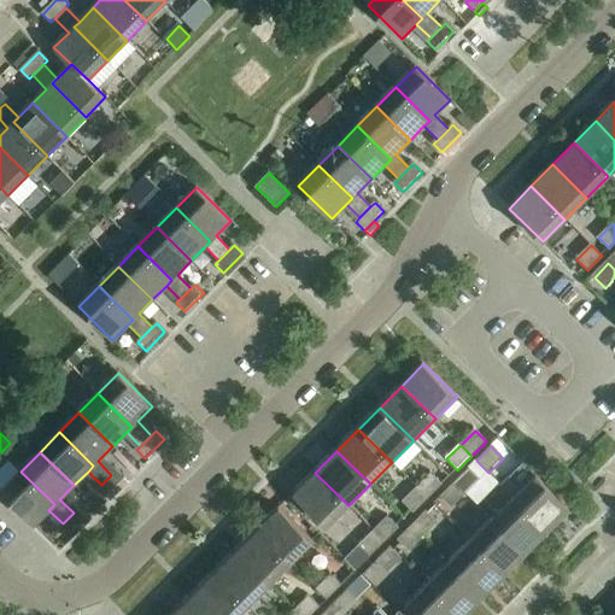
[(469,469),(456,482),(467,495),(481,480),(469,469)]
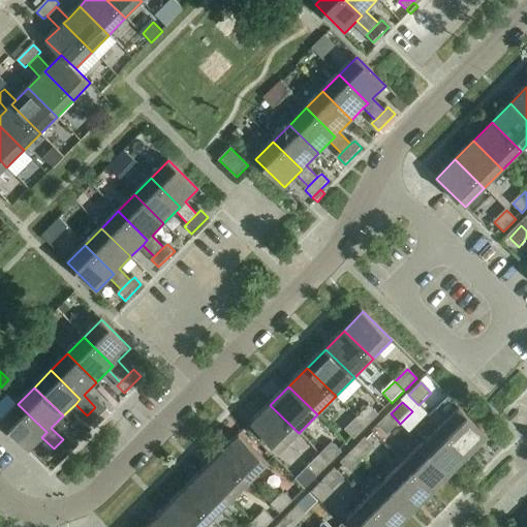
[(99,403),(95,407),(87,415),(84,419),(91,426),(99,419),(106,410),(99,403)]
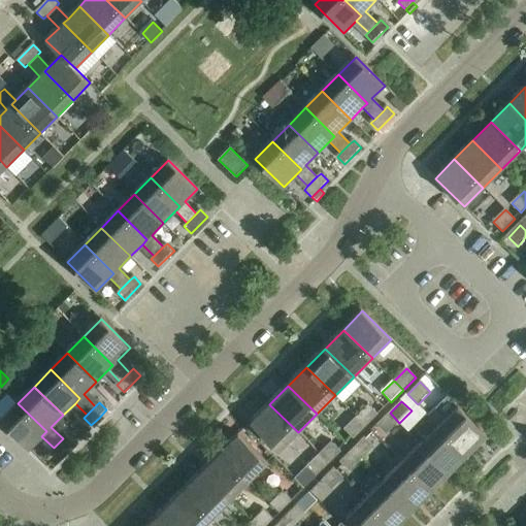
[(29,449),(41,436),(46,431),(18,403),(0,421),(29,449)]
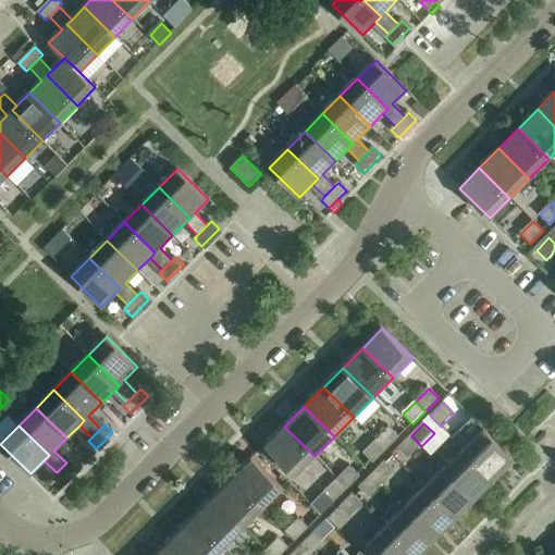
[(315,456),(284,427),(264,446),(295,477),(315,456)]
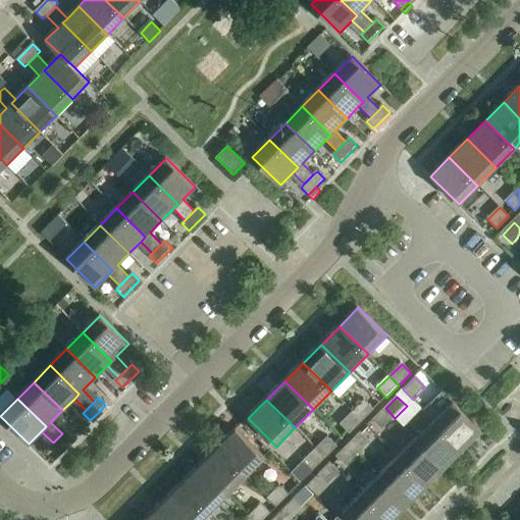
[(365,401),(353,412),(362,422),(374,410),(365,401)]
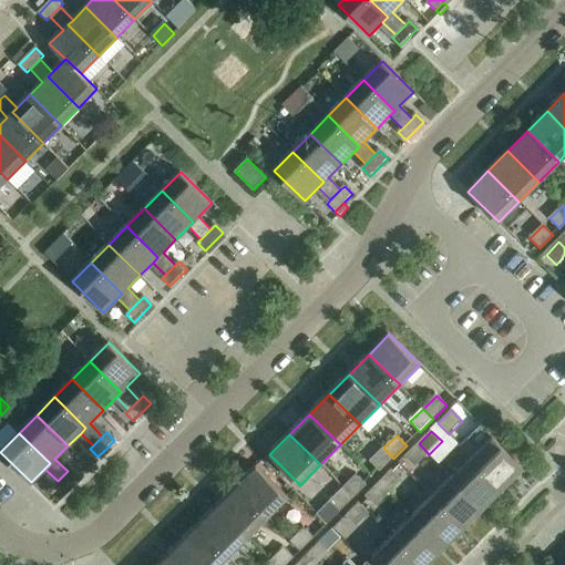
[(461,447),(472,458),(503,489),(524,468),(493,437),(480,450),(469,439),(461,447)]
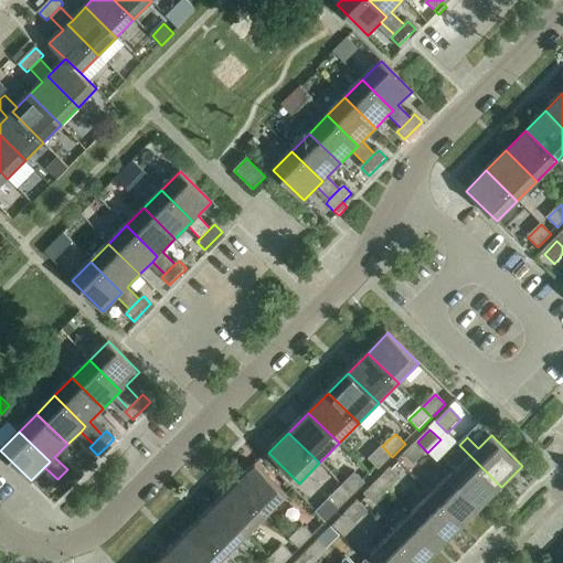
[(114,438),(106,447),(110,452),(118,443),(114,438)]
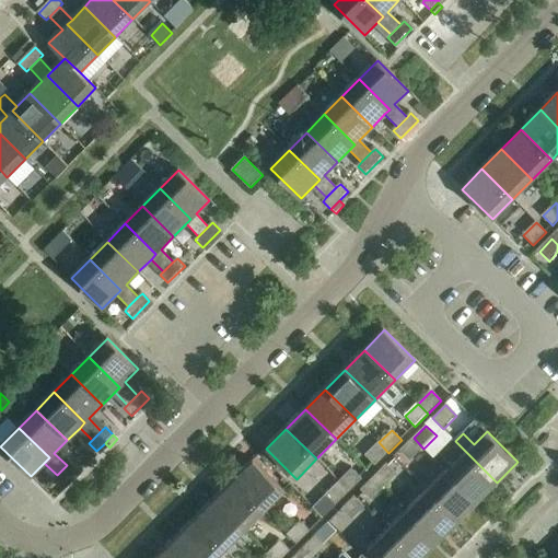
[(423,449),(414,438),(400,451),(410,461),(423,449)]
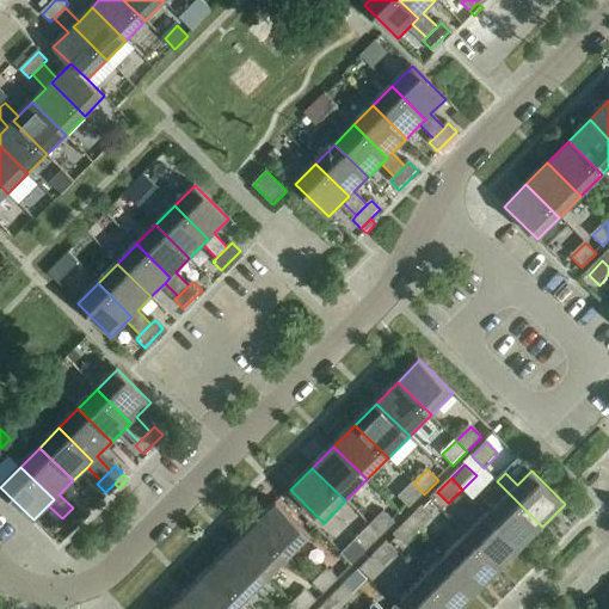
[(424,494),(413,483),(399,498),(410,509),(424,494)]
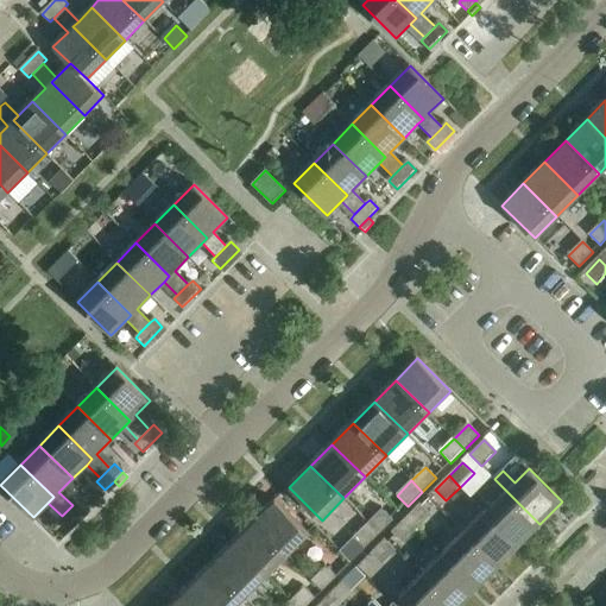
[(114,481),(105,490),(109,494),(119,486),(114,481)]
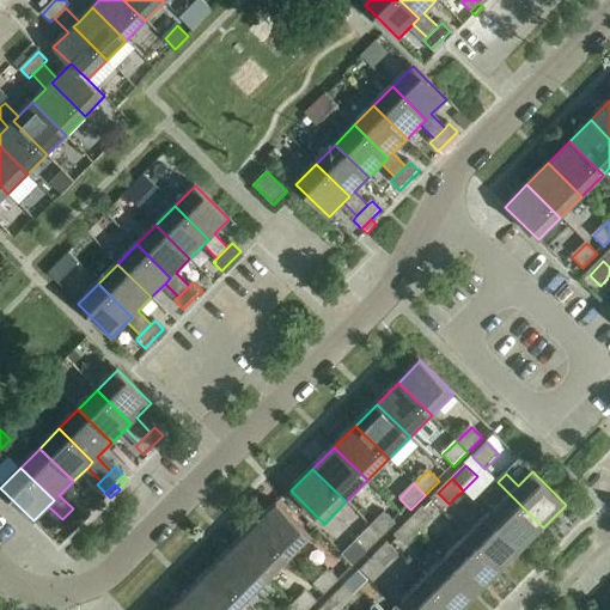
[(510,494),(488,516),(522,549),(543,528),(510,494)]
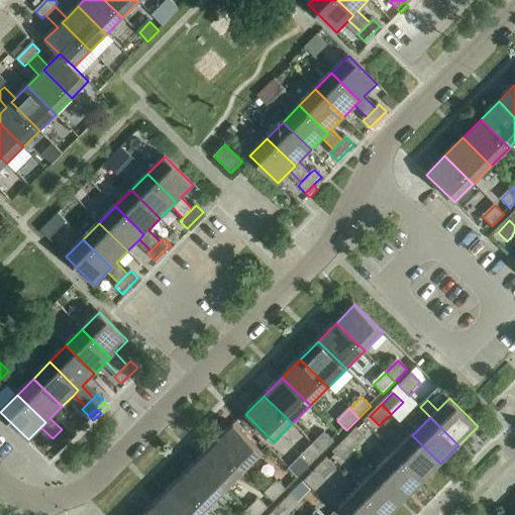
[(234,425),(215,444),(243,472),(263,453),(234,425)]
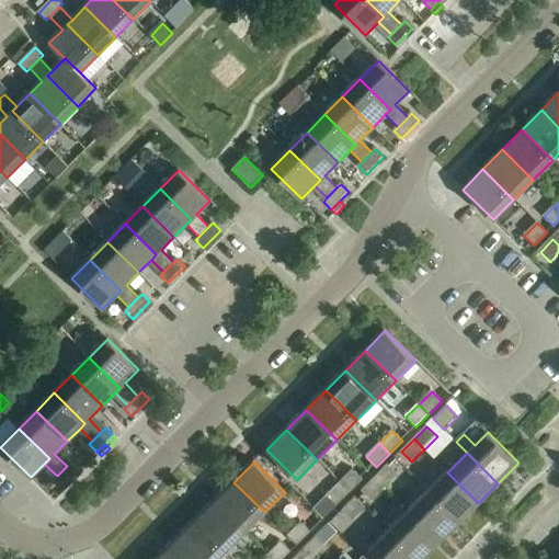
[(70,463),(67,466),(57,476),(54,480),(61,488),(78,470),(70,463)]
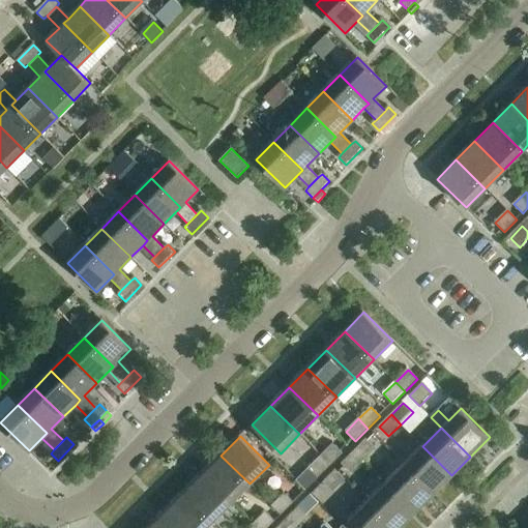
[(367,439),(354,451),(363,461),(376,449),(367,439)]
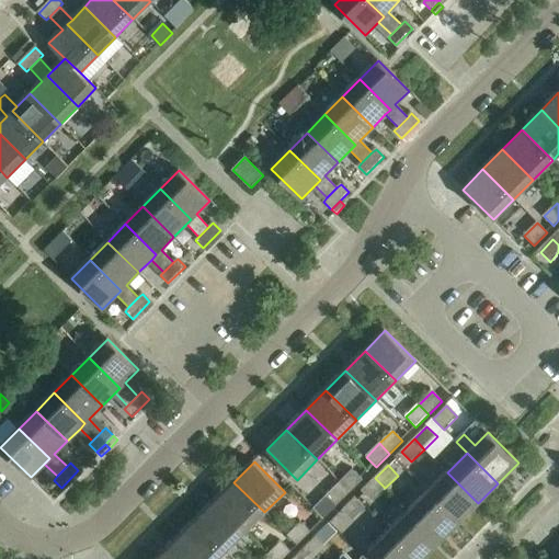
[(353,470),(341,482),(351,493),(363,480),(353,470)]
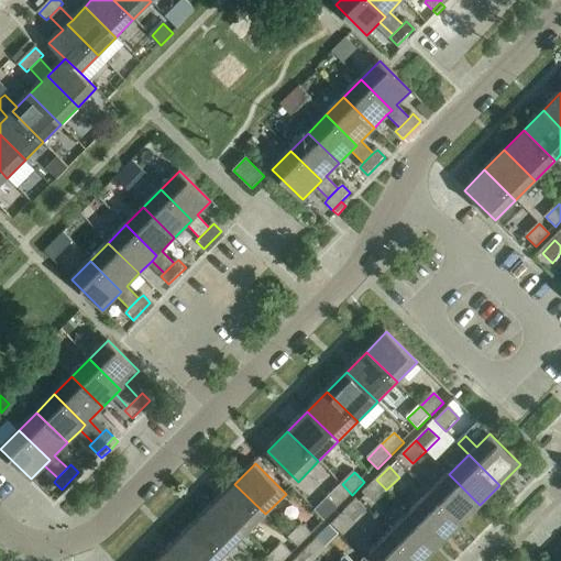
[(449,474),(430,494),(461,525),(480,505),(449,474)]
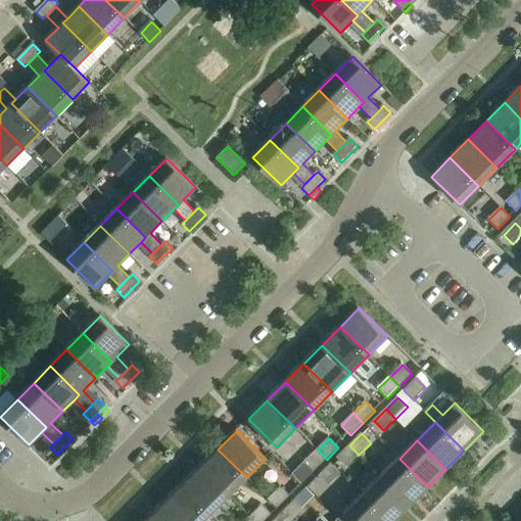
[(359,455),(349,445),(337,458),(346,467),(359,455)]
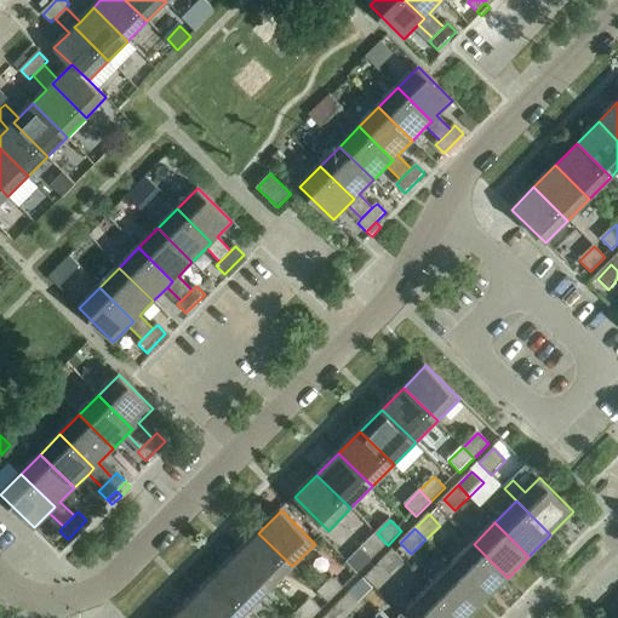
[(258,533),(236,555),(270,588),(292,566),(258,533)]
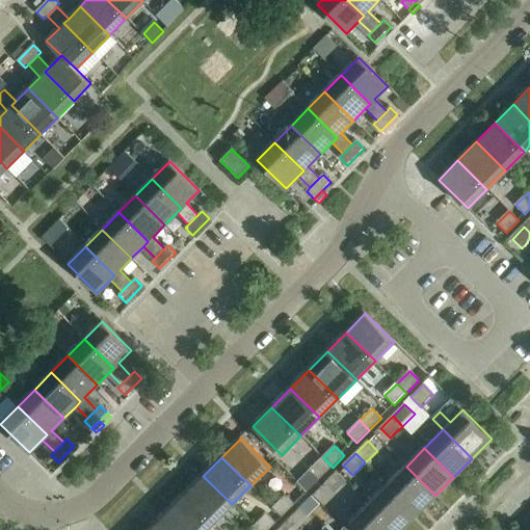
[(333,468),(323,457),(310,471),(320,480),(333,468)]
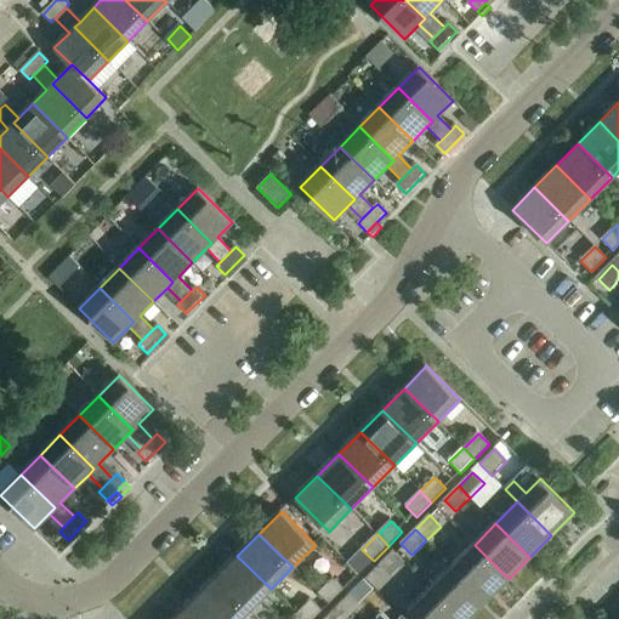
[(475,545),(453,567),(487,601),(509,579),(475,545)]
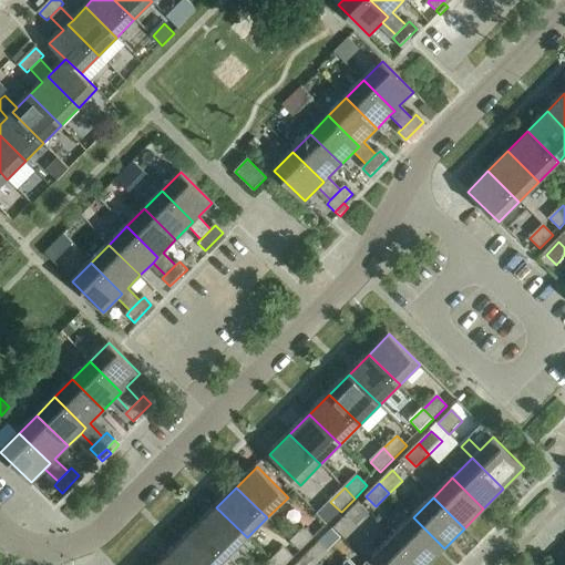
[(346,516),(356,527),(369,513),(359,503),(346,516)]
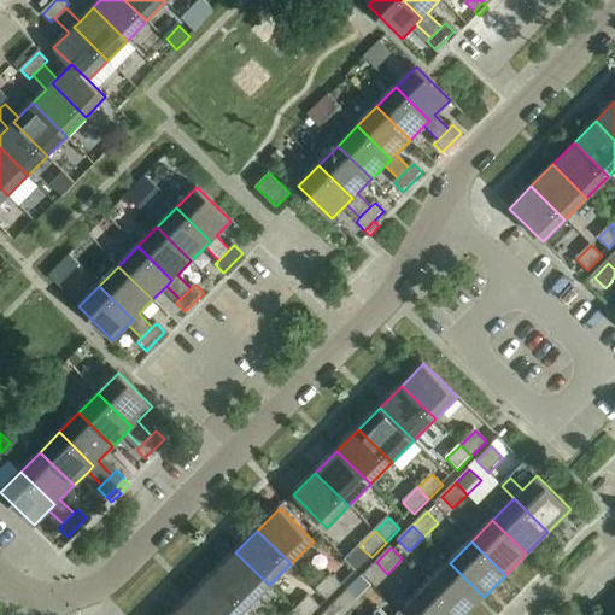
[(235,552),(215,574),(247,607),(269,585),(235,552)]
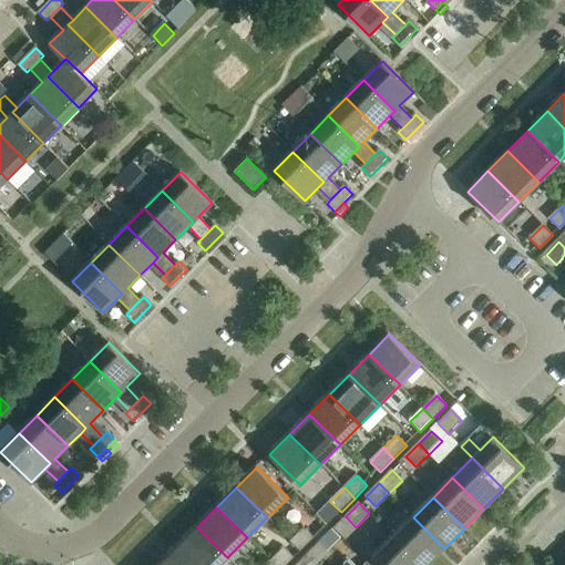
[(413,517),(393,537),(421,564),(427,564),(444,548),(413,517)]
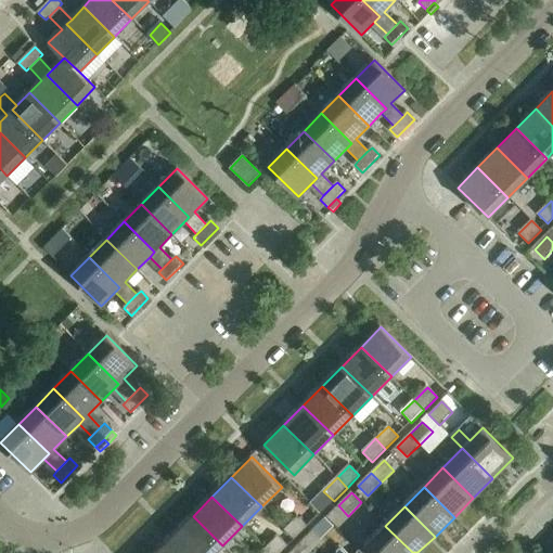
[(193,516),(174,536),(191,552),(215,552),(222,545),(193,516)]
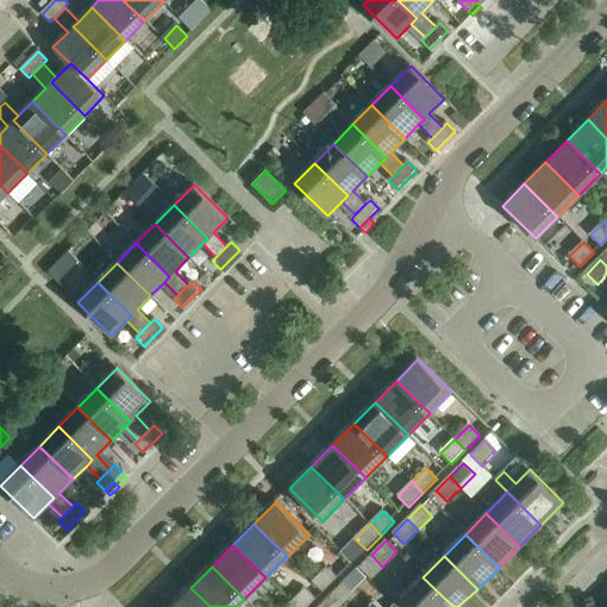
[(312,582),(324,593),(338,579),(326,568),(312,582)]
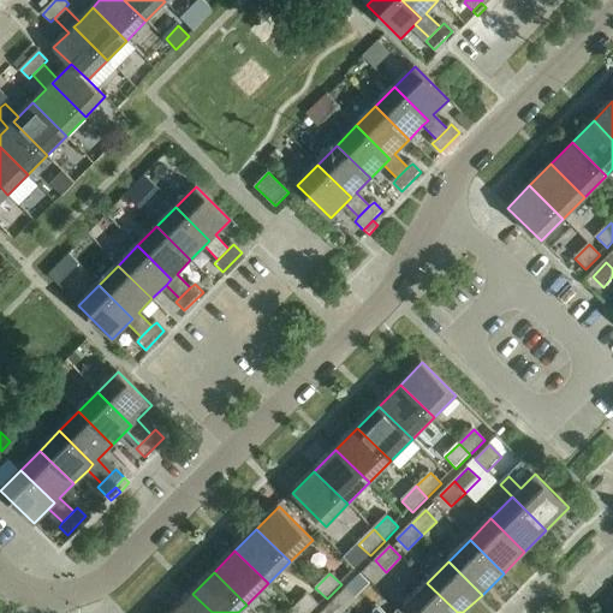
[(457,612),(427,583),(405,605),(412,612),(457,612)]
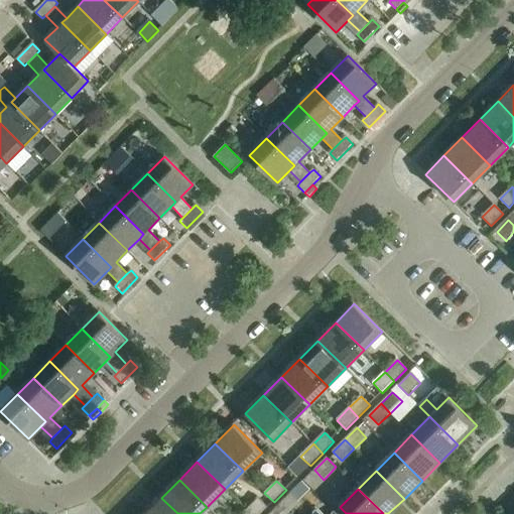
[(290,494),(278,507),(285,513),(289,513),(299,504),(290,494)]
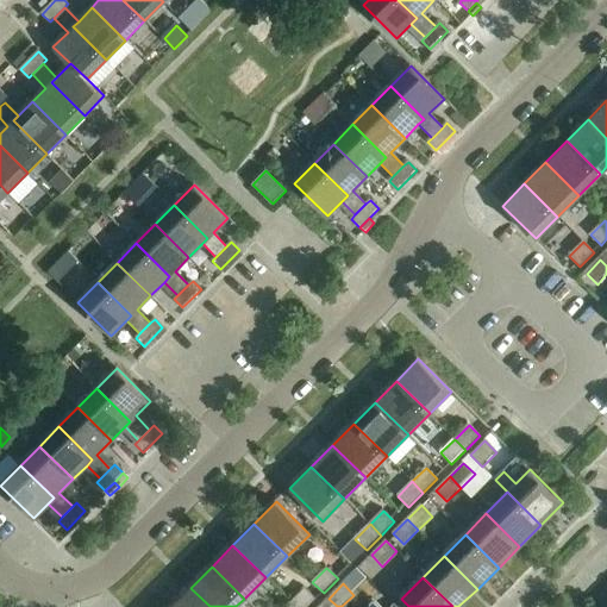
[(210,606),(191,588),(171,606),(210,606)]
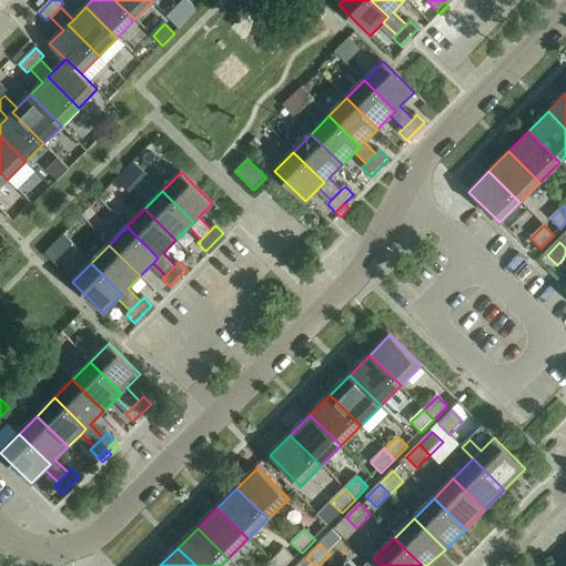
[(284,549),(271,563),(273,565),(289,565),(295,559),(284,549)]
